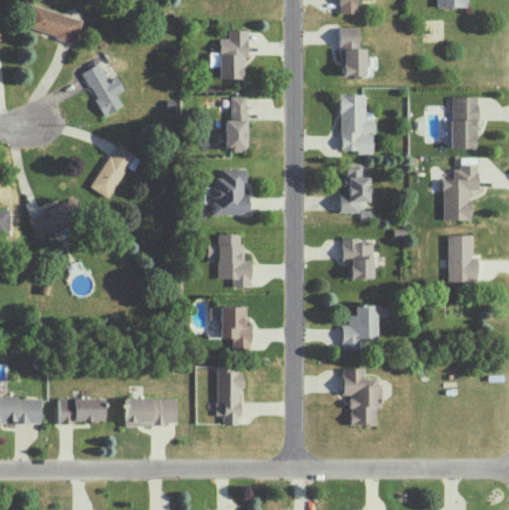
[(28,29),(76,43),(83,21),(35,7),(28,29)]
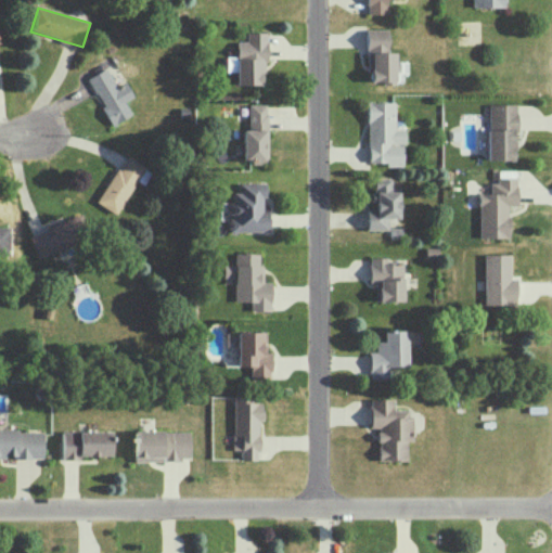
[(389,31),(368,30),(368,52),(389,53),(389,31)]
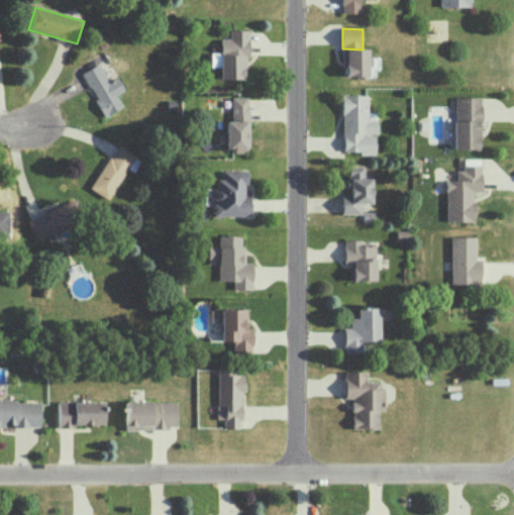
[(221,80),(248,81),(249,32),(231,32),(231,39),(221,39),(221,80)]
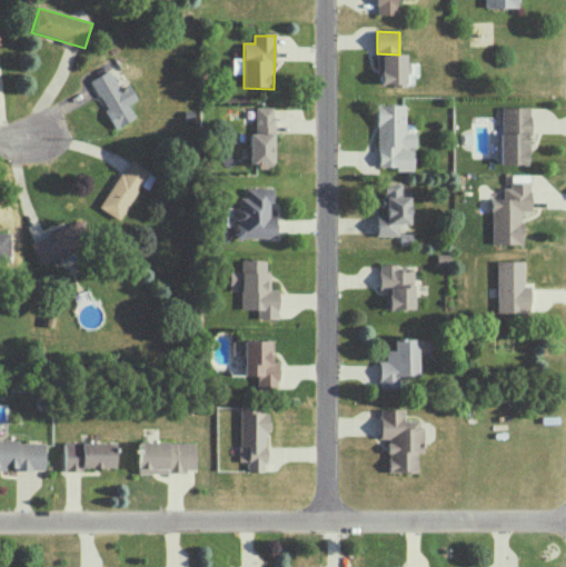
[(383,86),(406,87),(407,56),(383,55),(383,86)]
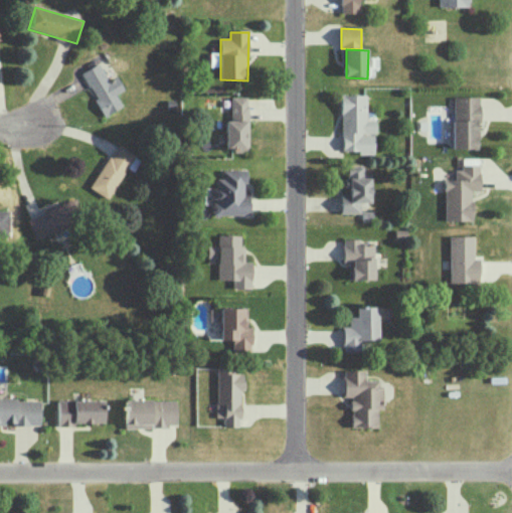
[(82,73),(106,118),(124,108),(117,96),(126,91),(119,77),(110,82),(101,64),(82,73)]
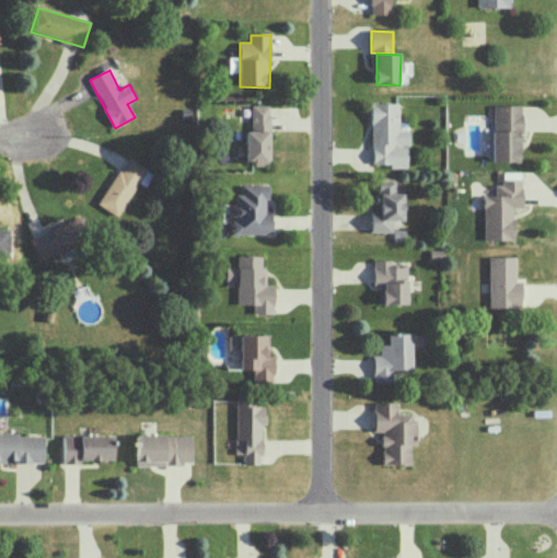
[(373,165),(392,165),(393,170),(408,170),(408,147),(410,147),(410,132),(401,132),(399,104),(372,105),(373,165)]
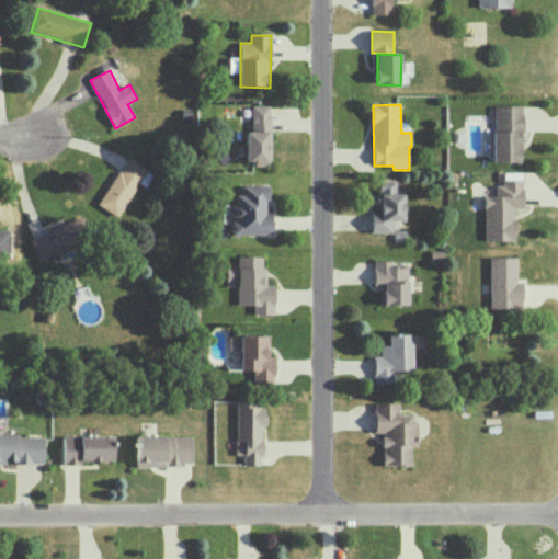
[(247,133),(248,166),(273,164),(271,106),(253,107),(253,133),(247,133)]
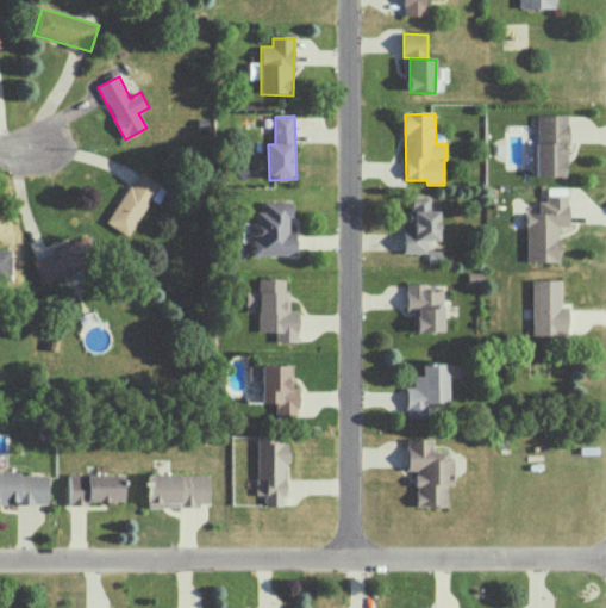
[(569,116),(537,117),(538,178),(567,178),(567,148),(569,148),(569,116)]
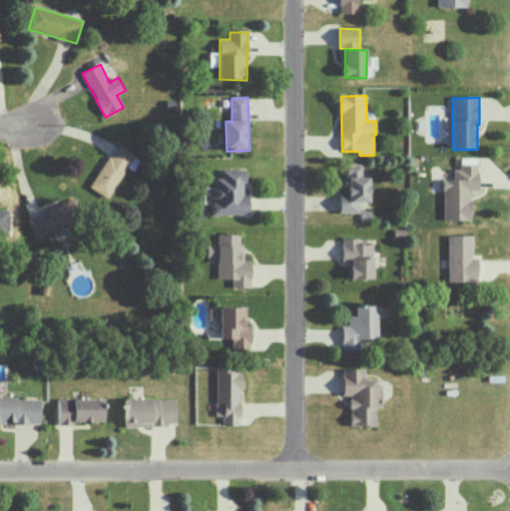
[(91,188),(108,199),(128,167),(134,171),(141,159),(117,145),(91,188)]
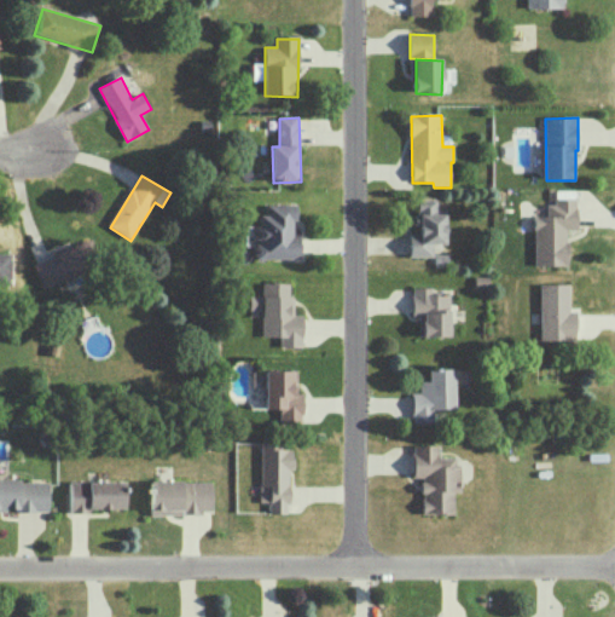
[(439,201),(419,202),(419,235),(411,235),(411,258),(435,258),(435,244),(447,244),(446,215),(439,215),(439,201)]
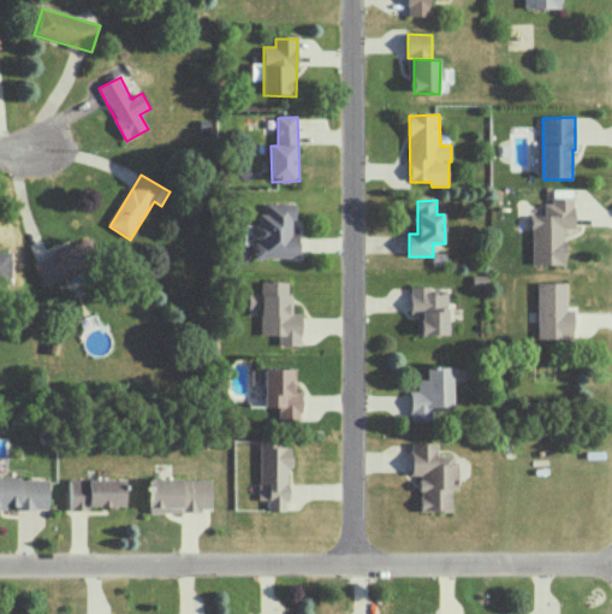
[(533,265),(565,266),(566,230),(575,230),(575,201),(546,200),(545,217),(534,217),(533,265)]
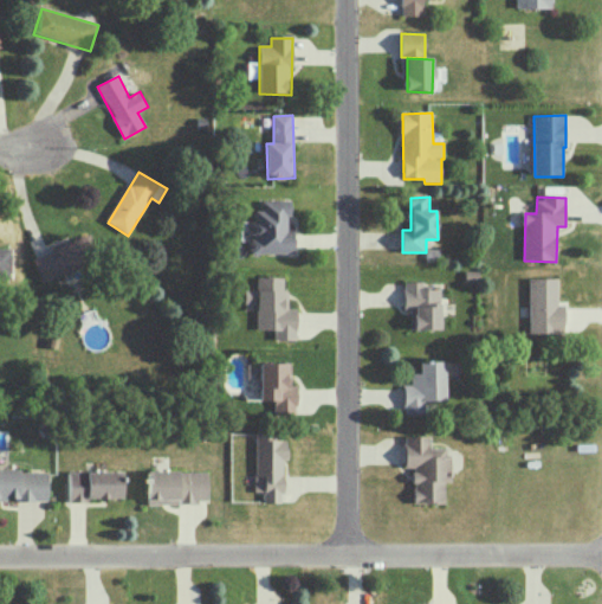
[(290,201),(263,203),(263,212),(257,212),(257,223),(251,223),(252,255),(295,254),(295,232),(290,232),(290,201)]
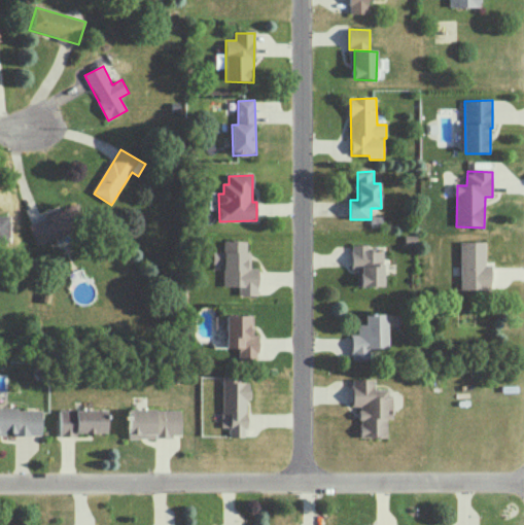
[(29,226),(39,247),(84,225),(74,205),(29,226)]
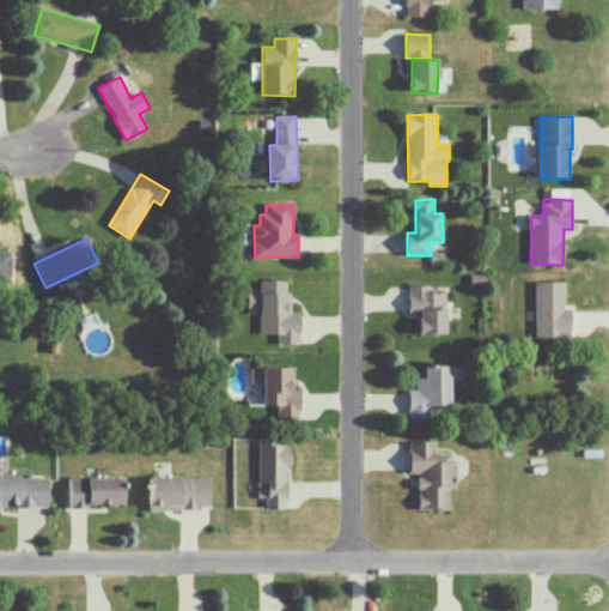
[(13,253),(0,253),(0,280),(12,282),(13,253)]
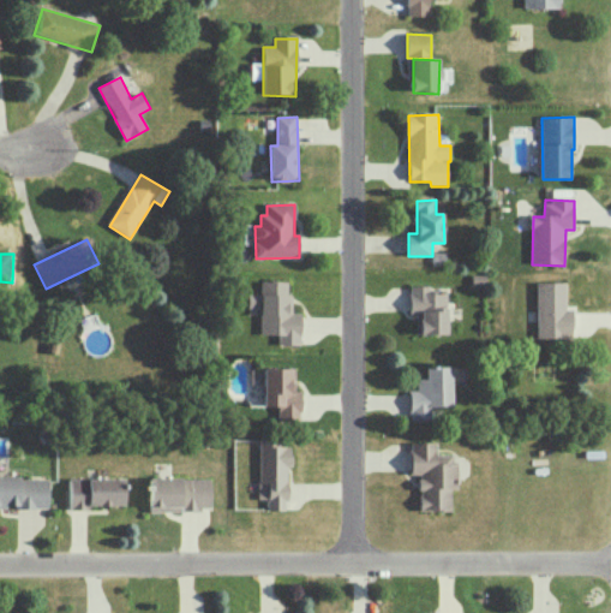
[(301,347),(303,315),(294,315),(294,296),(289,296),(289,283),(262,283),(262,296),(250,295),(250,310),(262,310),(262,337),(280,337),(280,346),(301,347)]
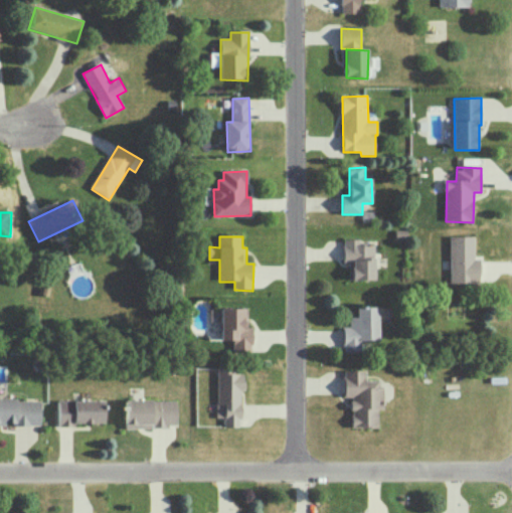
[(475,237),(451,237),(452,285),(481,284),(481,261),(475,261),(475,237)]
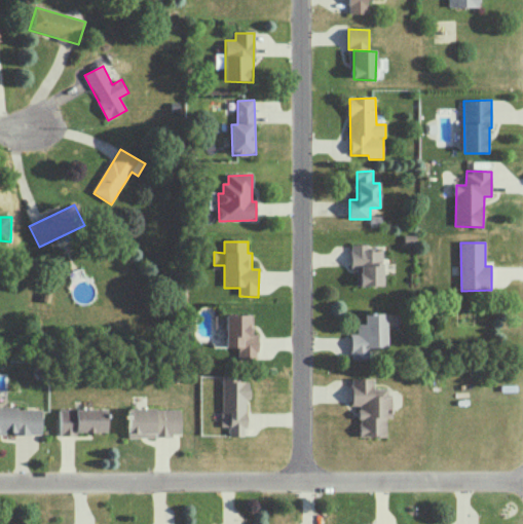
[(384,252),(370,251),(370,246),(352,246),(352,269),(359,269),(358,287),(383,287),(384,252)]
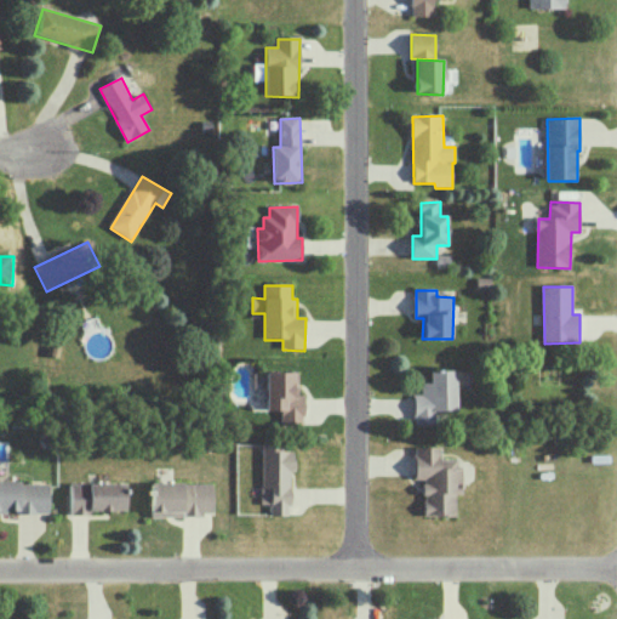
[(458,412),(458,372),(433,372),(433,384),(423,384),(423,396),(416,396),(416,426),(438,425),(438,412),(458,412)]
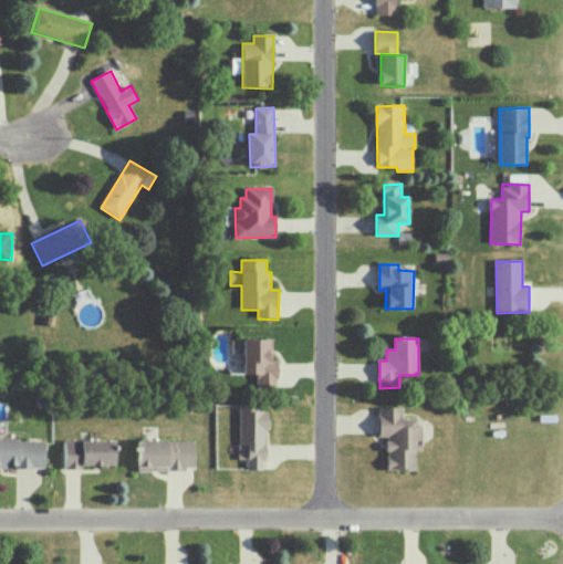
[(244,375),(258,375),(258,388),(279,388),(279,361),(273,361),(273,340),(243,340),(244,375)]
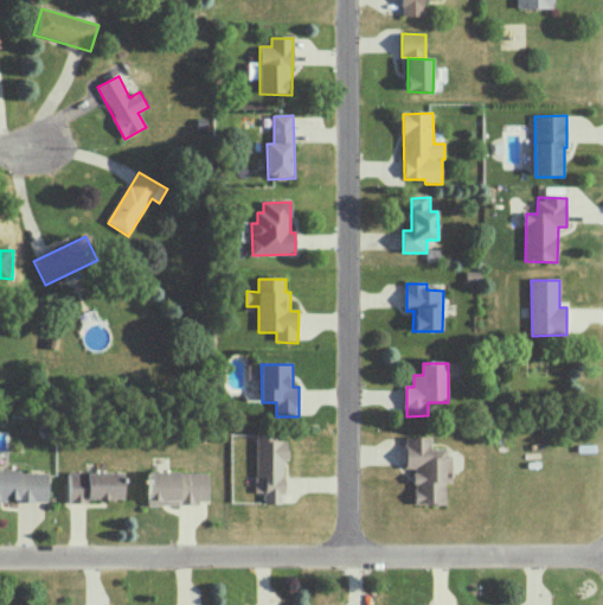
[(284,462),(290,462),(289,435),(257,437),(258,495),(265,495),(267,505),(286,504),(284,462)]
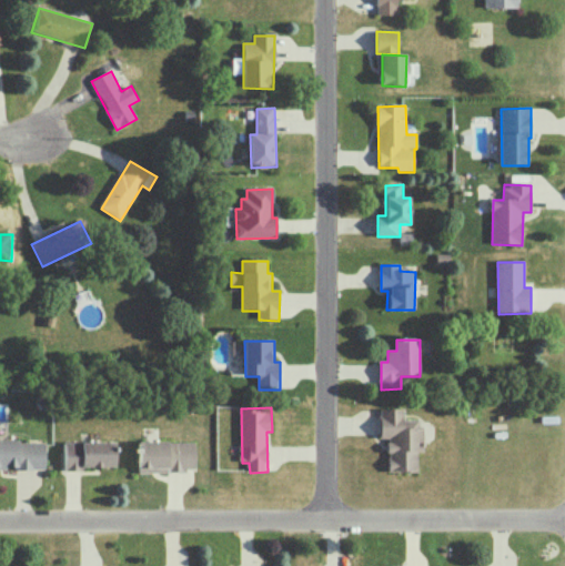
[(390,473),(419,473),(419,453),(423,453),(423,421),(405,421),(405,410),(381,410),(381,440),(390,440),(390,473)]
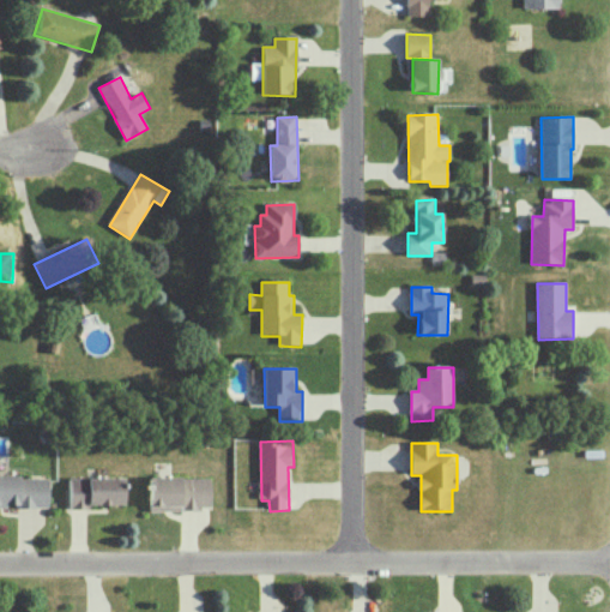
[(0,507),(50,508),(50,479),(0,477),(0,507)]
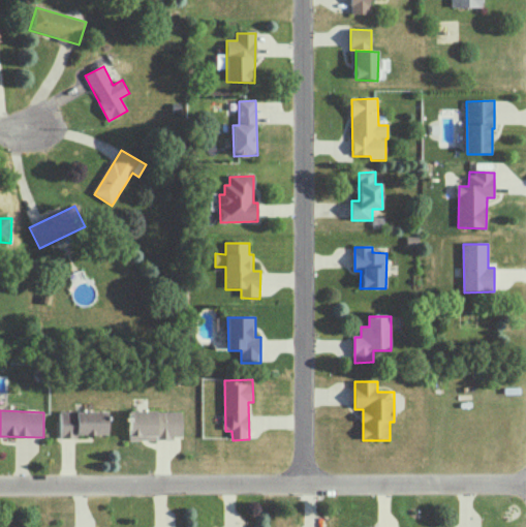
[(184,440),(183,411),(130,412),(130,441),(184,440)]
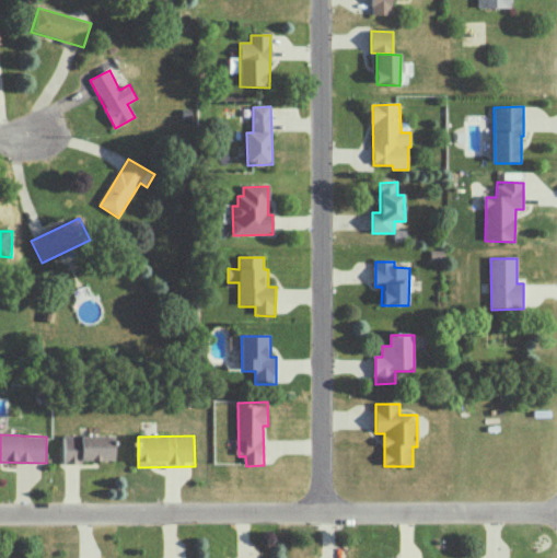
[(115,437),(66,437),(66,465),(82,465),(82,462),(115,461),(115,437)]
